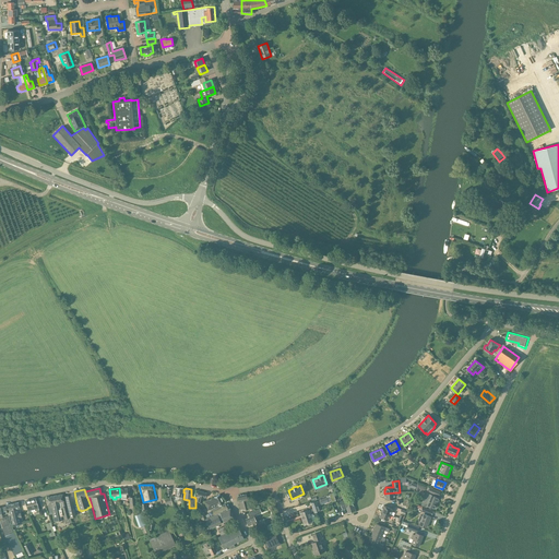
[(205,498),(206,492),(198,490),(197,495),(198,496),(197,500),(202,502),(203,497),(205,498)]
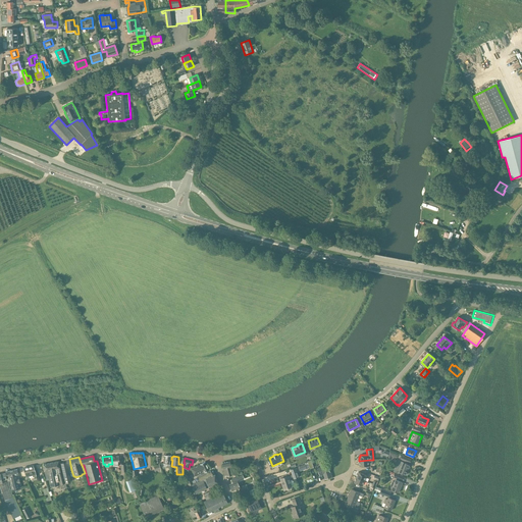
[(406,474),(407,474),(408,471),(407,471),(409,468),(410,468),(411,466),(410,465),(399,460),(395,471),(399,473),(400,472),(406,474)]
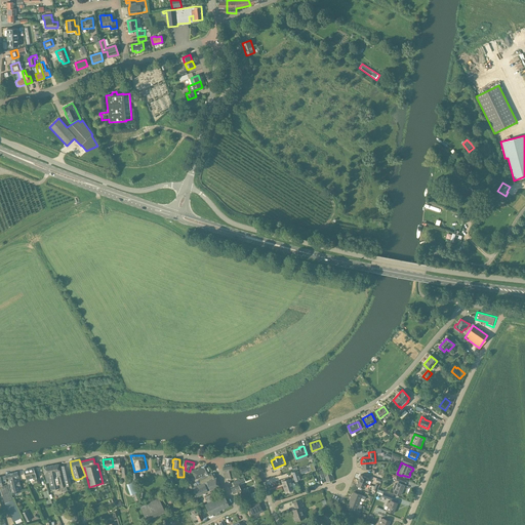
[(51,488),(59,487),(61,487),(62,492),(67,490),(65,483),(64,478),(64,475),(63,475),(61,476),(58,463),(43,467),(46,480),(49,479),(51,488)]
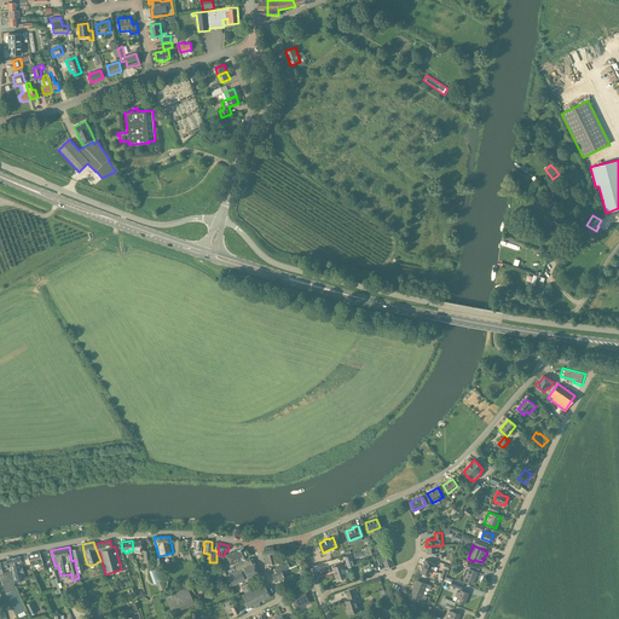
[(283,559),(277,560),(275,553),(273,553),(272,547),(262,549),(264,555),(267,563),(278,561),(279,565),(284,563),(283,559)]
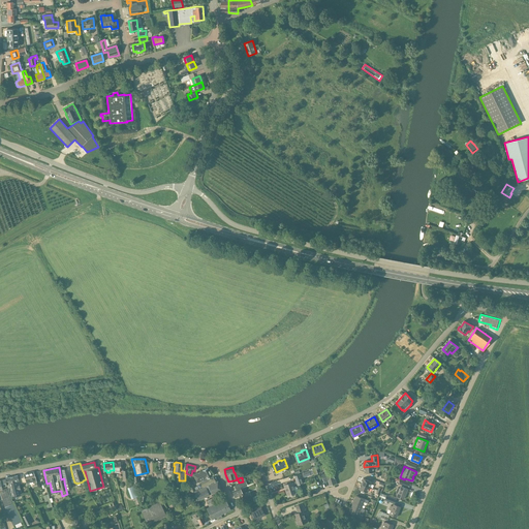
[(197,483),(212,476),(208,468),(203,470),(194,474),(197,483)]
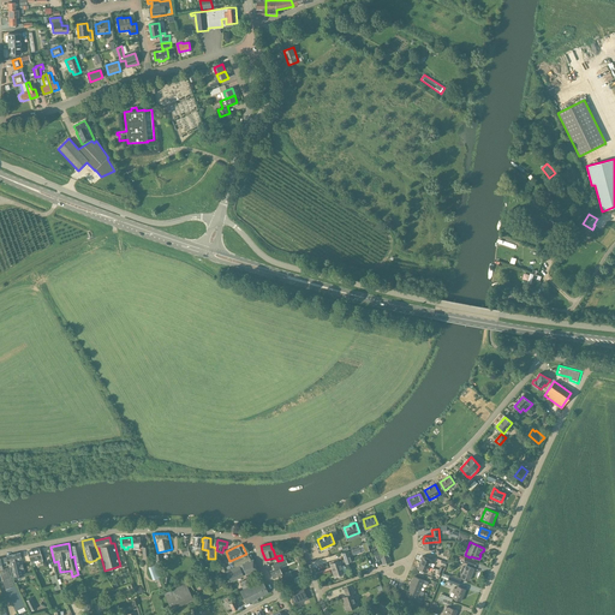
[(390,562),(386,548),(375,551),(377,560),(382,559),(383,565),(390,562)]
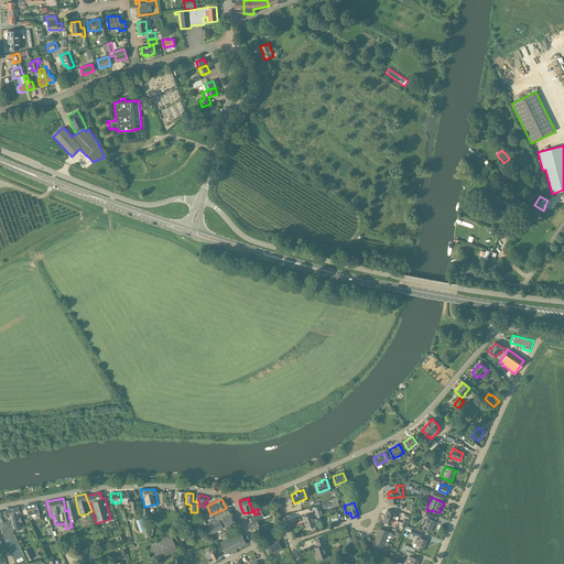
[(26,510),(26,511),(28,516),(28,519),(30,519),(40,517),(38,509),(36,503),(25,506),(26,510)]
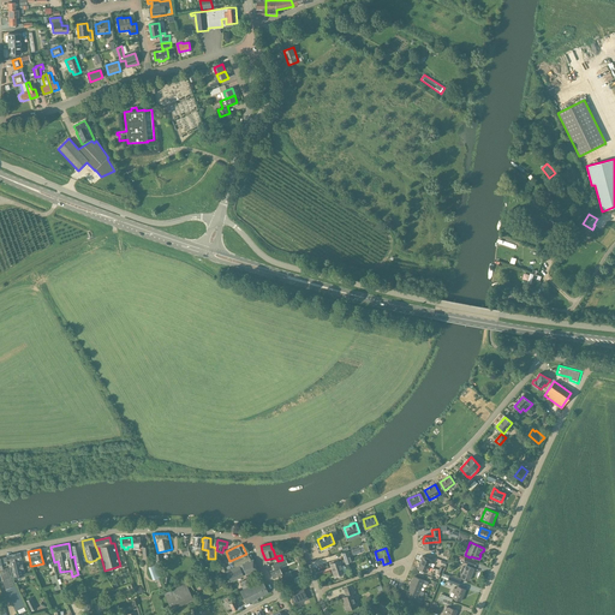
[(345,560),(342,560),(330,563),(334,575),(339,574),(339,577),(340,577),(341,577),(342,577),(344,575),(342,573),(344,573),(341,566),(347,563),(352,561),(348,551),(342,553),(345,560)]
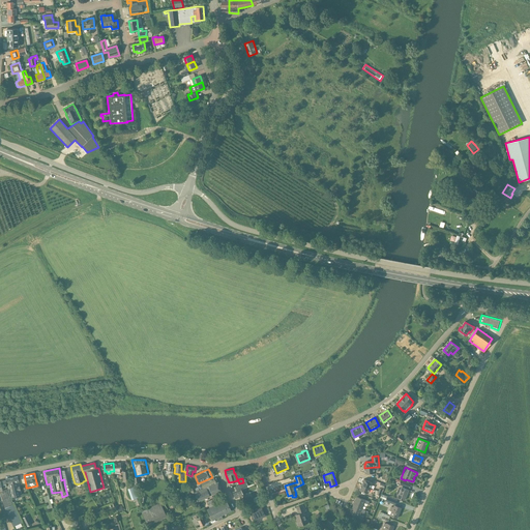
[(18,476),(6,478),(7,483),(6,483),(9,497),(10,497),(21,495),(22,495),(19,481),(18,476)]
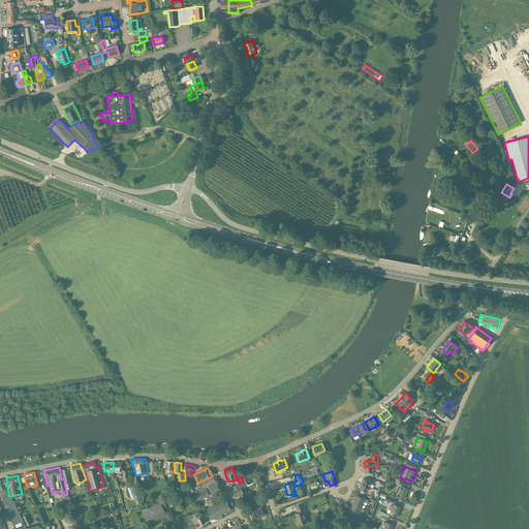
[(200,483),(203,487),(216,481),(213,477),(200,483)]
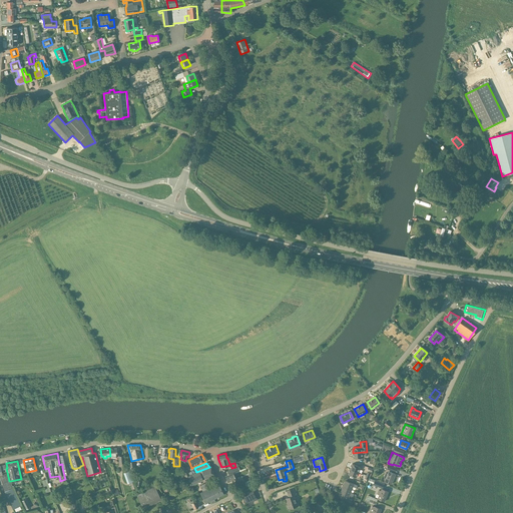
[(386,469),(396,473),(398,469),(396,468),(393,467),(384,463),(383,466),(387,467),(386,469)]
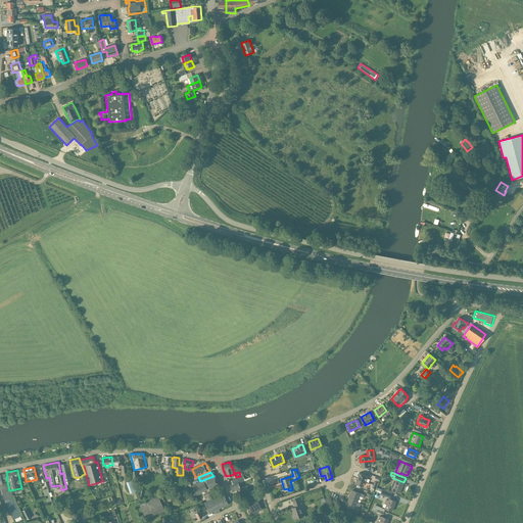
[(358,478),(366,481),(368,476),(360,473),(358,478)]
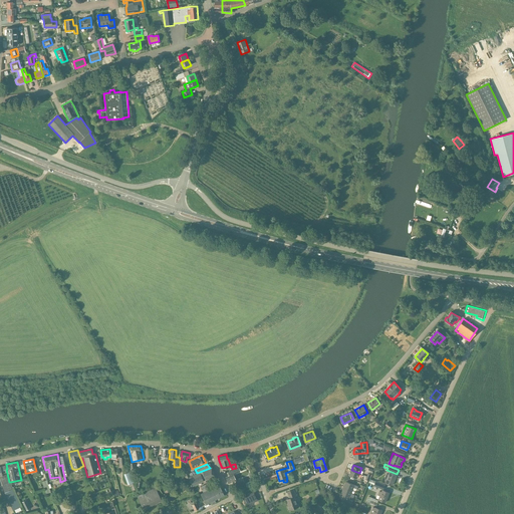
[(172,474),(168,466),(164,468),(170,478),(173,477),(171,474),(172,474)]
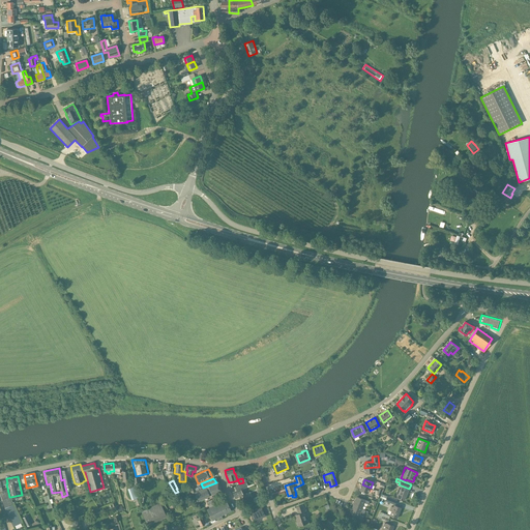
[(212,494),(222,490),(217,481),(208,486),(209,489),(207,490),(206,487),(195,492),(198,500),(209,496),(208,493),(210,492),(212,494)]
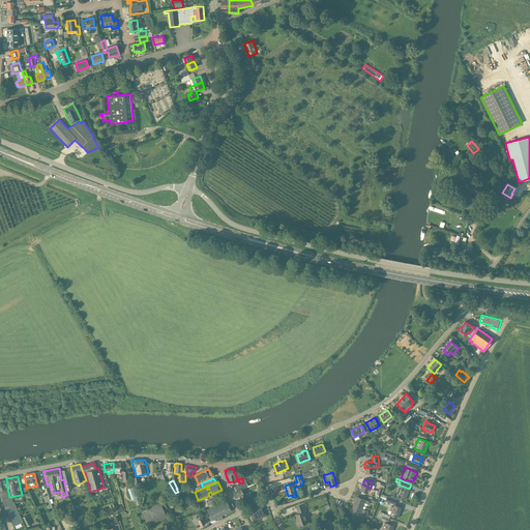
[(243,495),(240,490),(247,487),(246,482),(234,487),(235,488),(234,489),(235,491),(236,491),(232,493),(235,499),(243,495)]
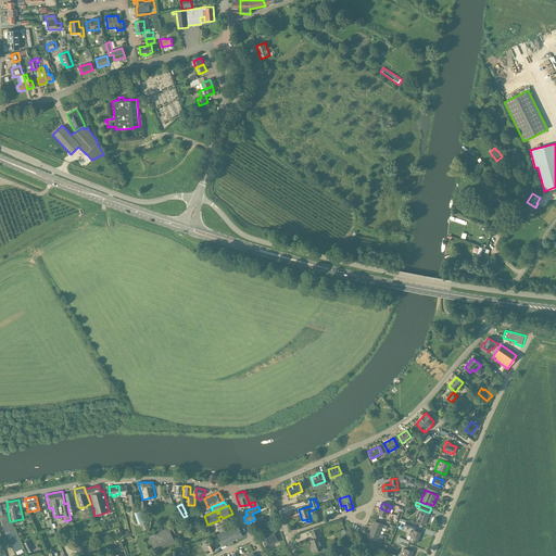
[(389,512),(380,508),(377,514),(387,517),(389,512)]
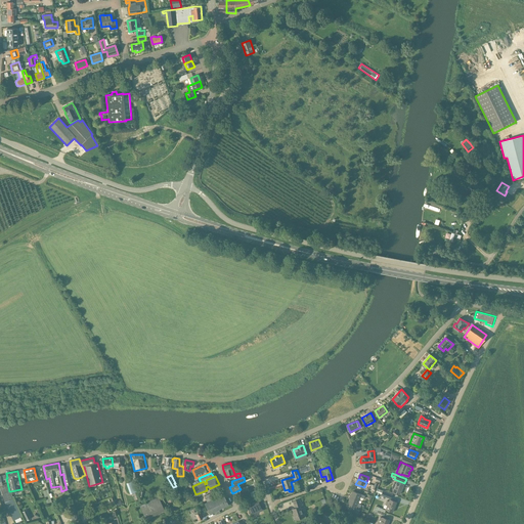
[(400,494),(404,484),(397,481),(396,484),(394,483),(392,488),(394,489),(393,491),(400,494)]
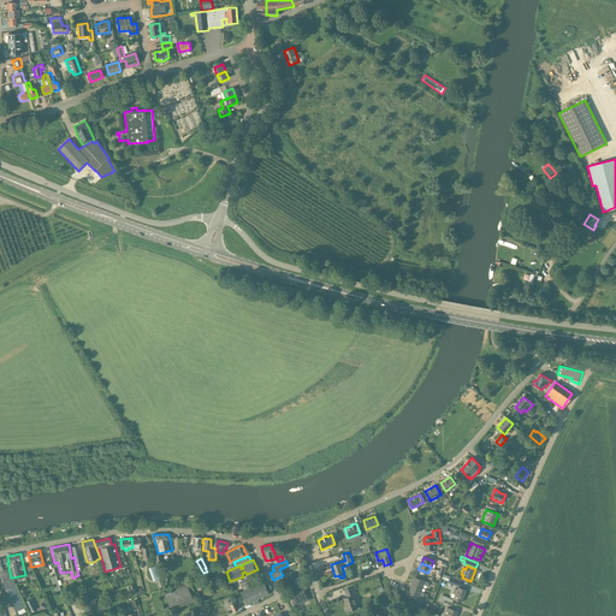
[(5,590),(16,611),(25,608),(16,586),(15,586),(7,568),(0,570),(0,573),(3,580),(5,590)]
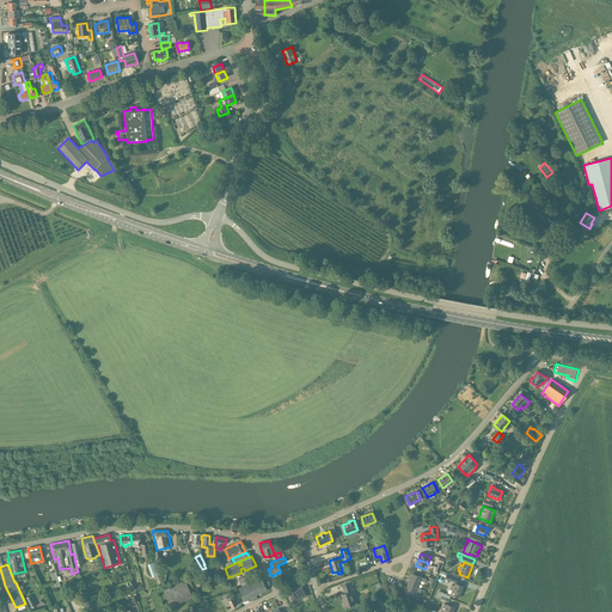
[(457,582),(459,577),(452,575),(446,573),(440,570),(439,574),(445,576),(446,575),(446,577),(457,582)]
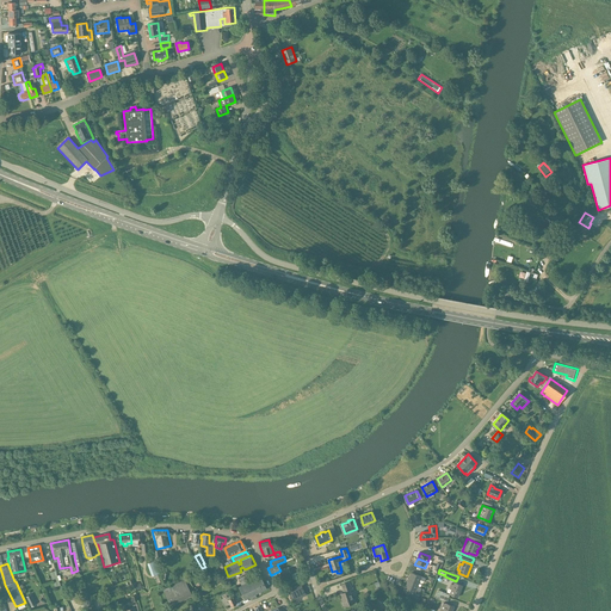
[(50,573),(55,587),(61,585),(59,580),(61,580),(60,575),(57,575),(55,571),(50,573)]
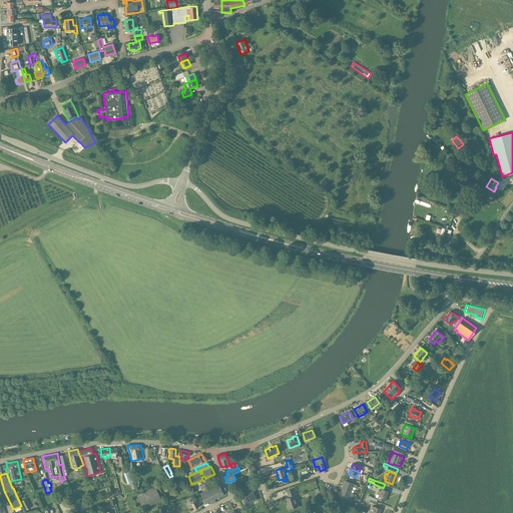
[(358,485),(354,484),(346,481),(344,486),(352,490),(353,487),(357,488),(358,485)]
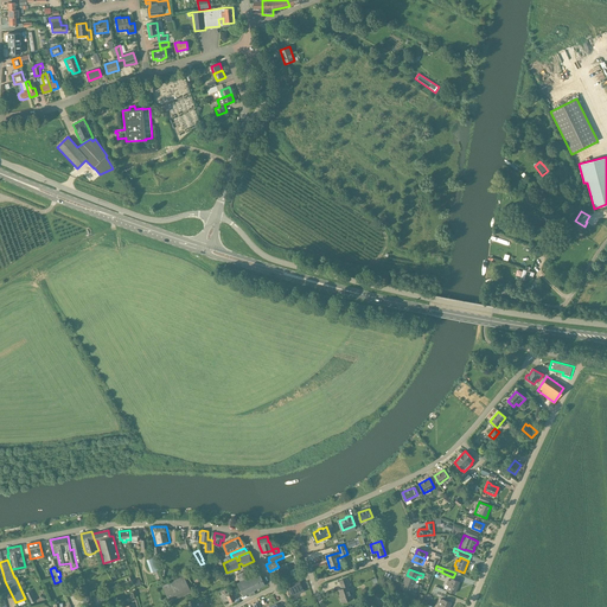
[(255,594),(254,590),(264,586),(259,573),(237,583),(221,590),(223,596),(221,598),(224,605),(237,599),(234,590),(240,588),(243,595),(248,593),(250,596),(255,594)]
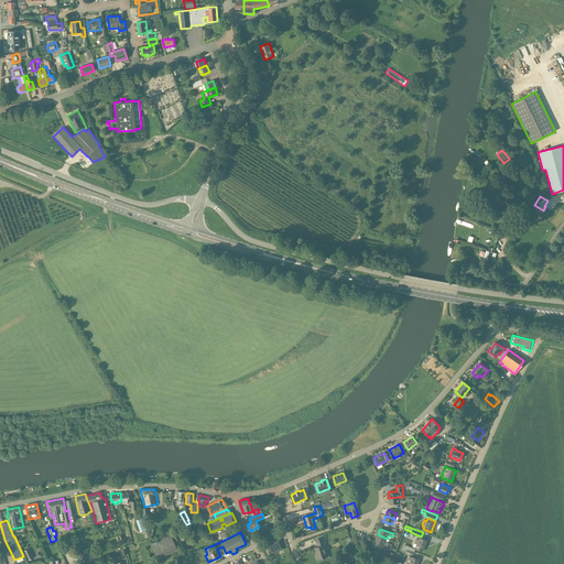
[(389,543),(386,542),(387,539),(378,534),(375,541),(384,544),(388,546),(389,543)]
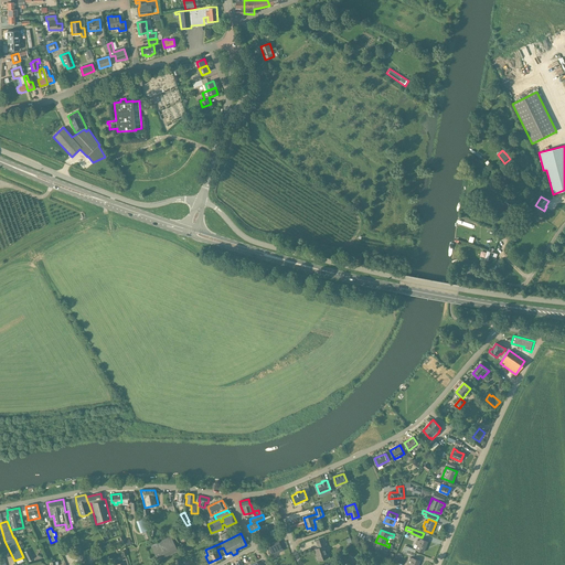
[(171,536),(150,545),(158,560),(178,551),(171,536)]
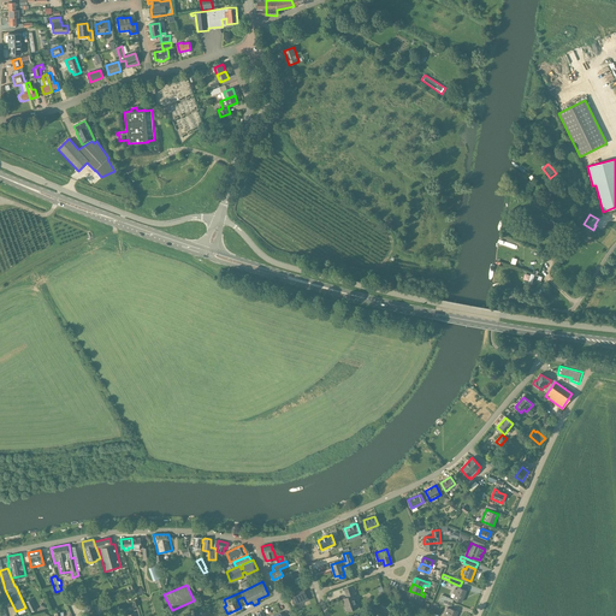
[(355,594),(353,590),(351,586),(344,590),(348,597),(343,598),(345,605),(344,605),(347,611),(357,608),(353,596),(355,594)]
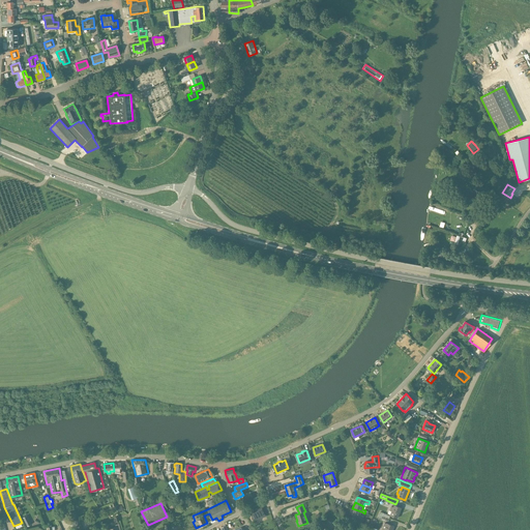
[(398,518),(402,508),(394,505),(393,507),(391,506),(389,510),(392,511),(390,516),(398,518)]
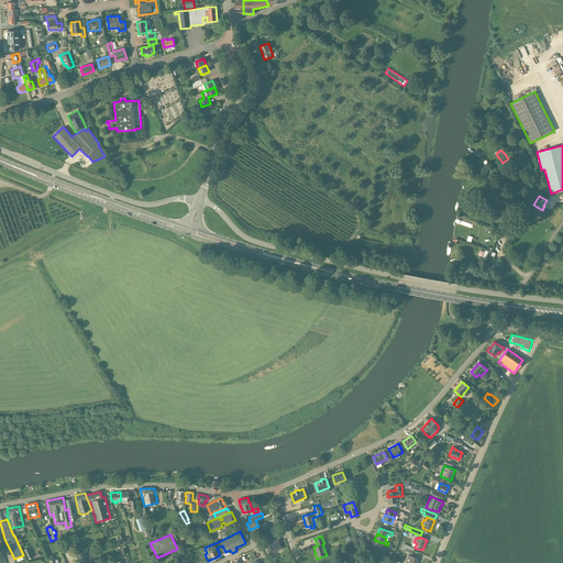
[(266,543),(272,553),(283,548),(278,538),(266,543)]
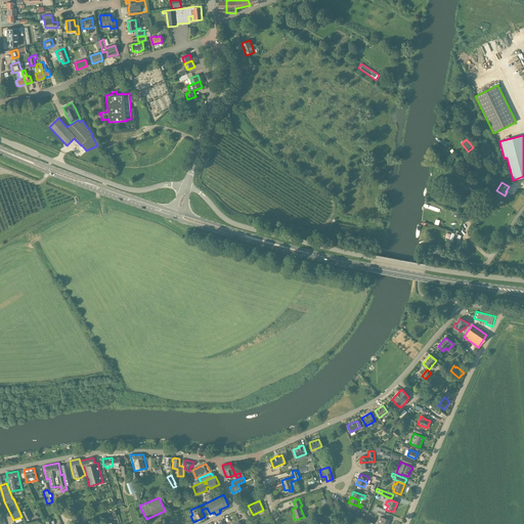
[(359,511),(356,509),(357,506),(348,503),(346,509),(358,513),(359,511)]
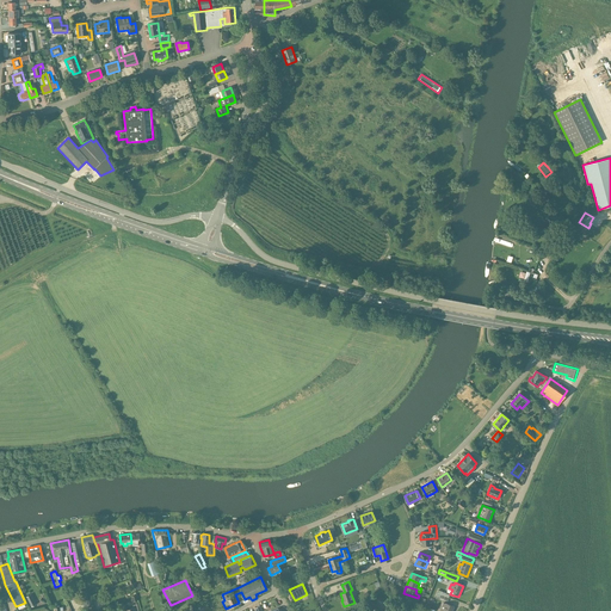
[(383,610),(382,610),(381,610),(378,610),(375,609),(377,605),(369,600),(363,610),(383,610)]
